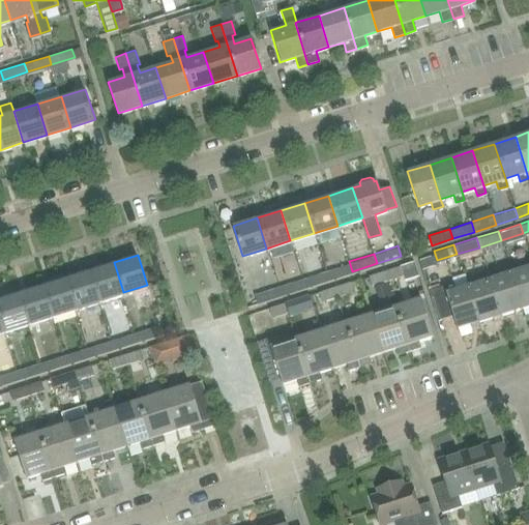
[(528,257),(508,264),(510,271),(522,307),(528,304),(528,257)]
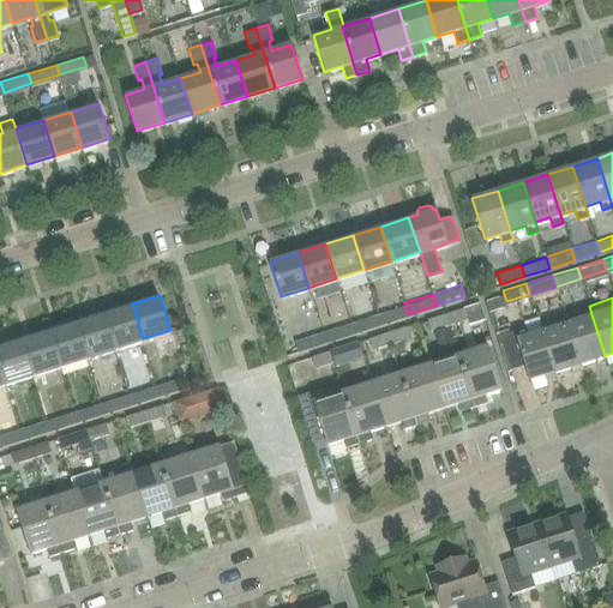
[(380,323),(408,314),(404,302),(377,312),(380,323)]
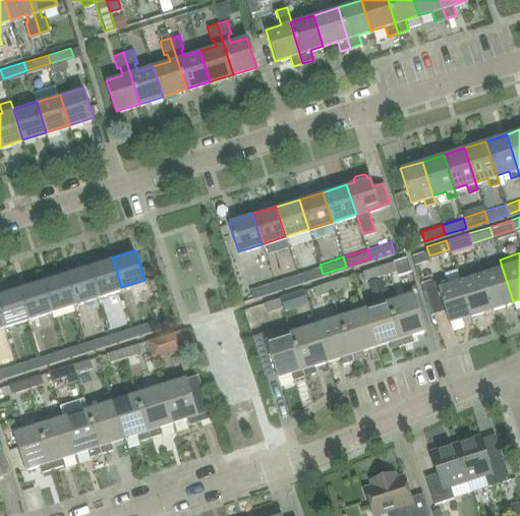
[(121,287),(112,258),(88,266),(98,295),(121,287)]
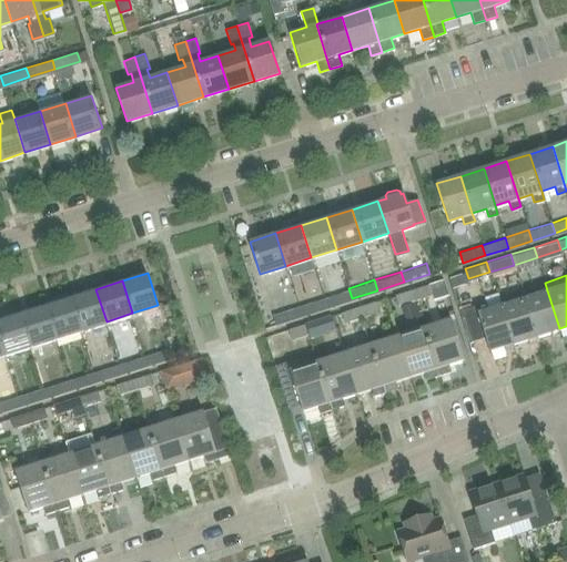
[(428,283),(411,288),(414,298),(431,294),(428,283)]
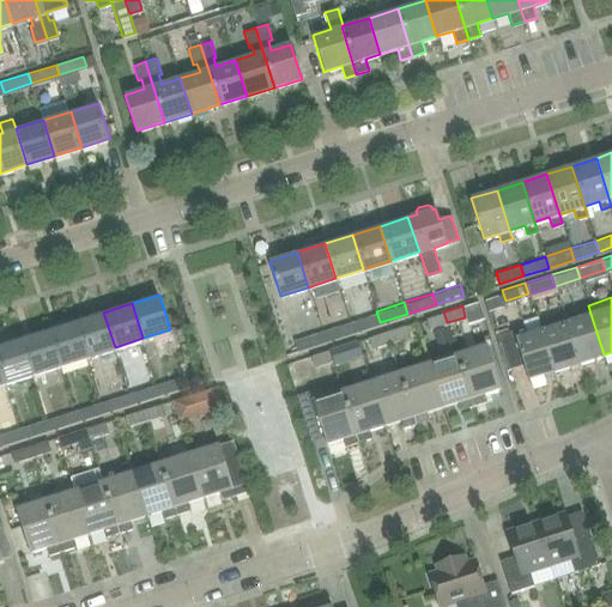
[(573,310),(563,314),(579,363),(604,354),(591,314),(575,319),(573,310)]
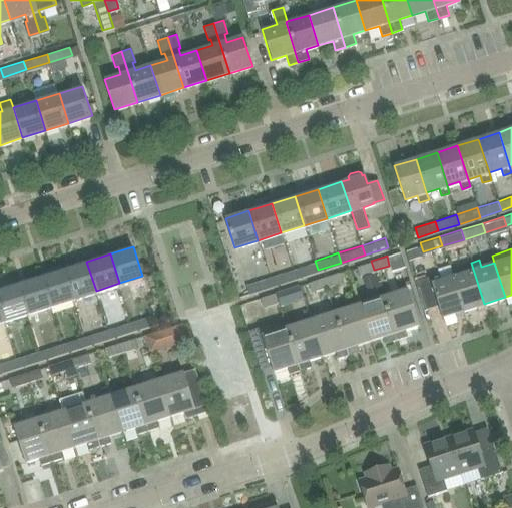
[(295,278),(318,270),(315,261),(292,268),(295,278)]
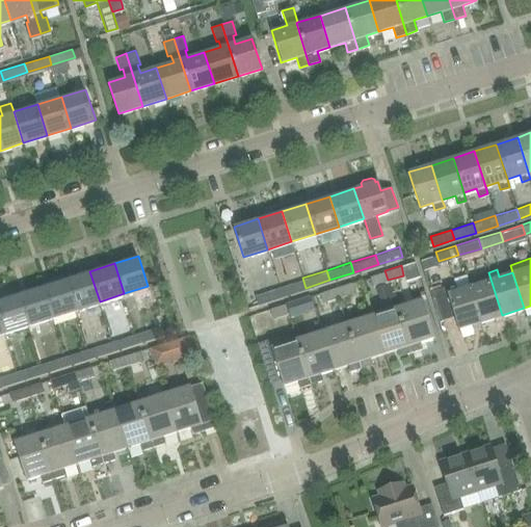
[(388,280),(385,270),(368,275),(371,285),(388,280)]
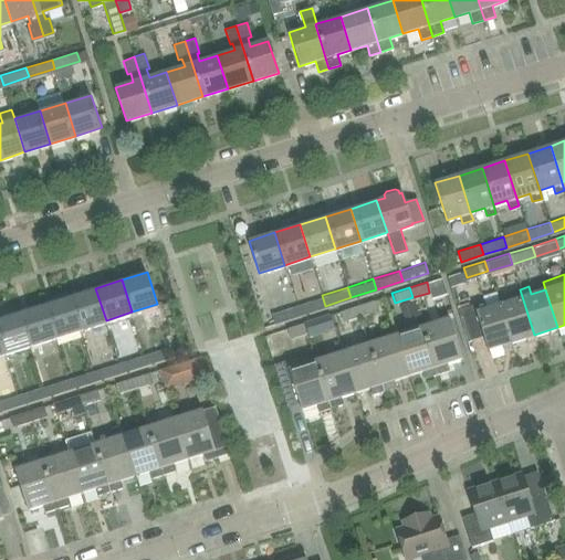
[(106,320),(95,288),(70,296),(80,328),(106,320)]
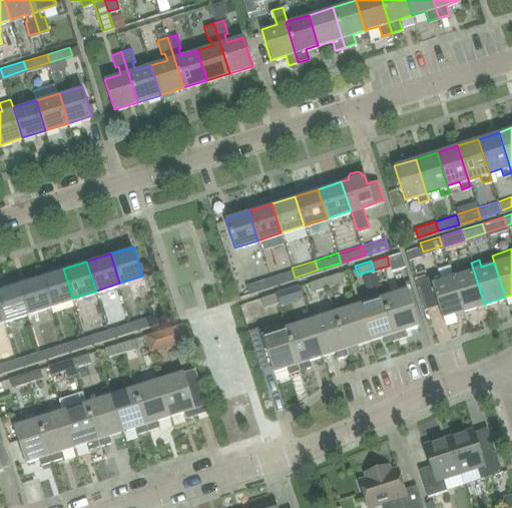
[(471,263),(450,269),(452,276),(463,311),(484,304),(471,263)]
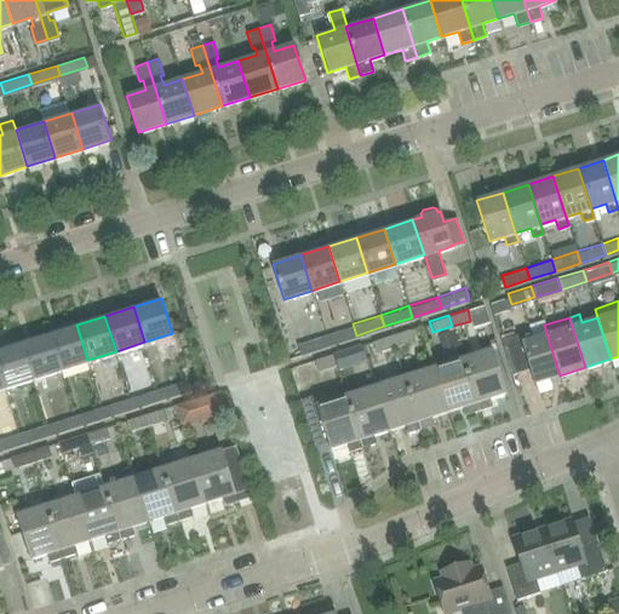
[(328,344),(356,336),(353,323),(325,333),(328,344)]
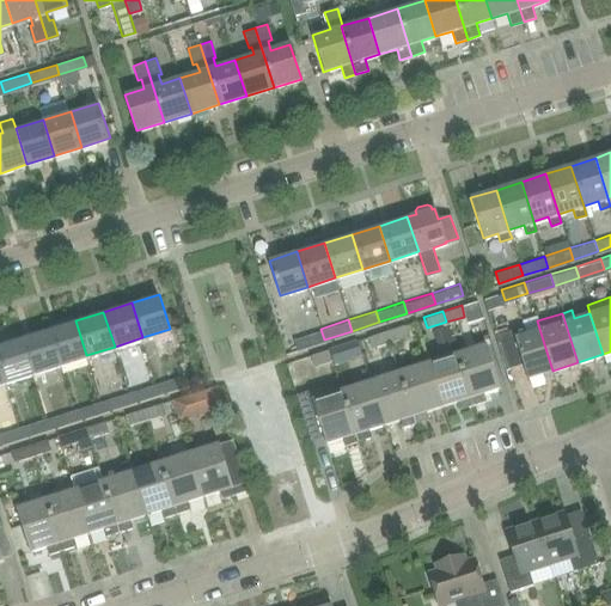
[(86,355),(75,320),(48,329),(59,363),(86,355)]
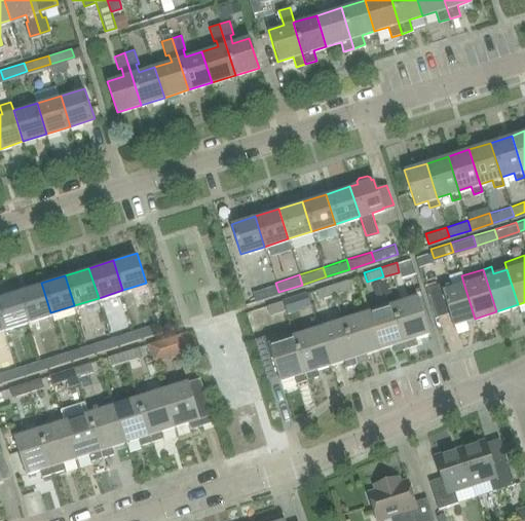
[(346,277),(331,283),(334,293),(350,288),(346,277)]
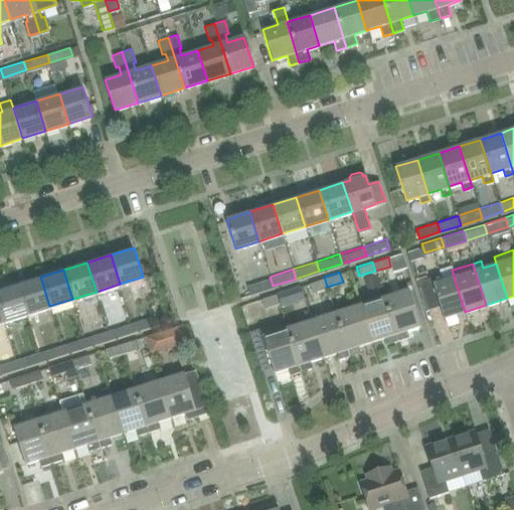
[(432,284),(443,319),(465,312),(454,277),(442,281),(439,274),(431,277),(434,283),(432,284)]
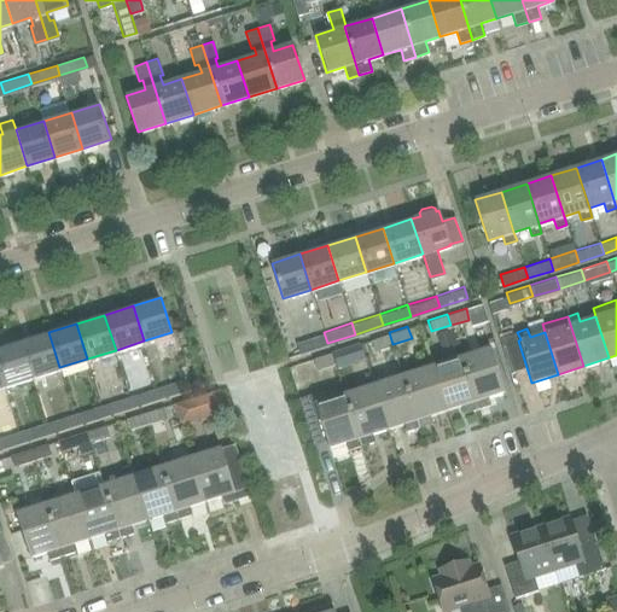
[(48,332),(21,341),(31,377),(59,367),(48,332)]
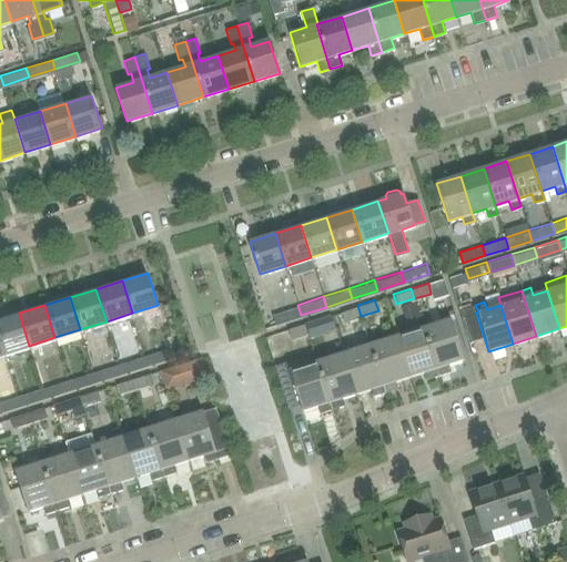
[(275,324),(301,315),(297,305),(272,313),(275,324)]
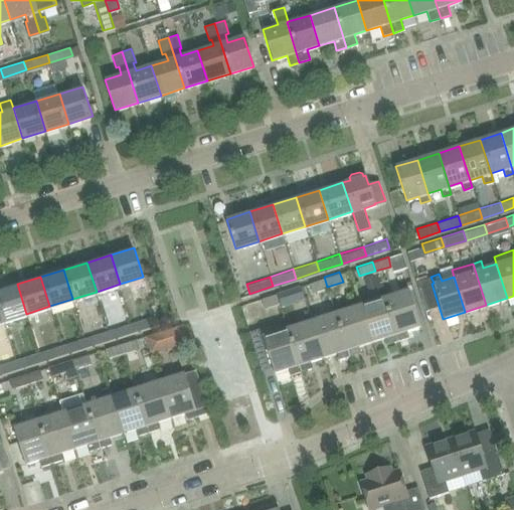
[(327,287),(324,277),(300,285),(303,295),(327,287)]
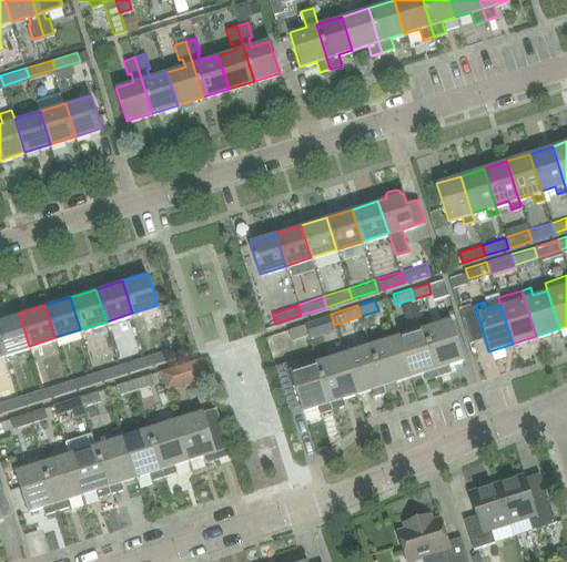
[(0,345),(2,354),(29,346),(19,313),(0,318),(0,345)]
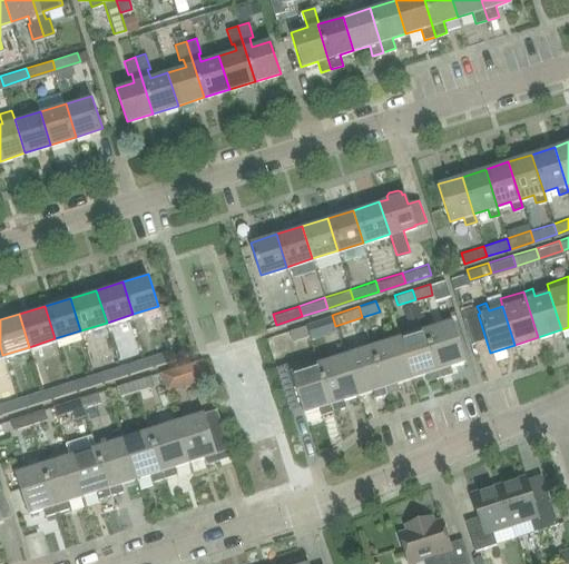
[(305,324),(308,335),(325,329),(323,318),(305,324)]
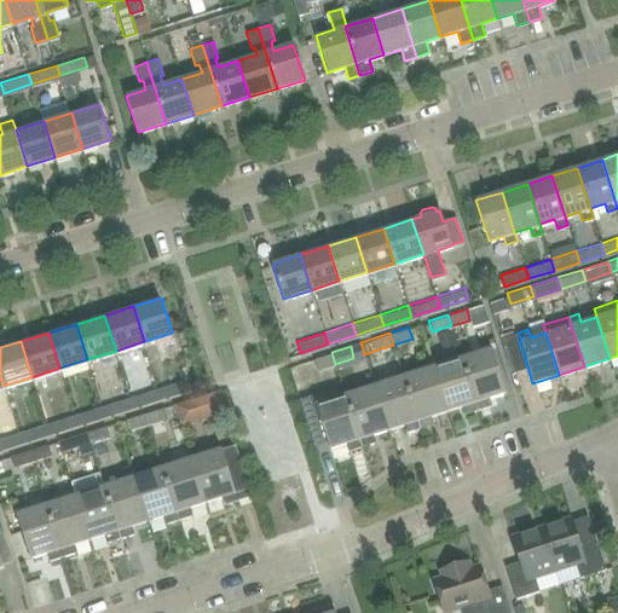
[(491,347),(461,357),(478,408),(489,404),(487,397),(504,391),(491,347)]
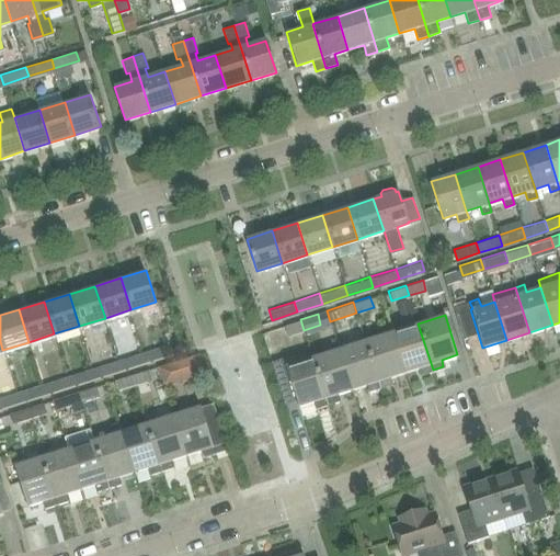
[(287,336),(304,330),(300,319),(284,325),(287,336)]
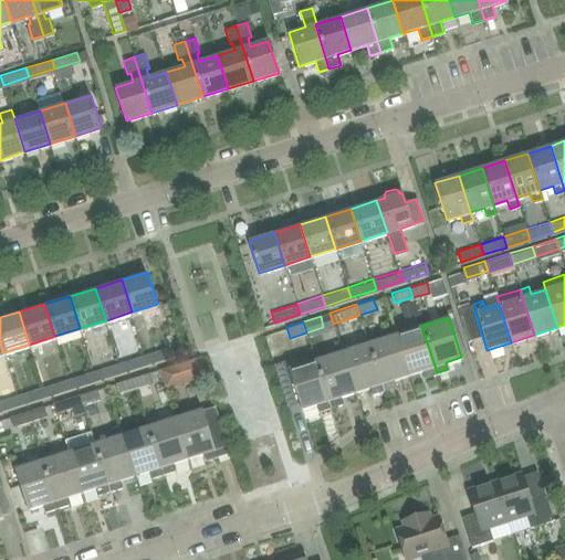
[(421,326),(395,335),(408,373),(422,369),(425,377),(437,372),(421,326)]
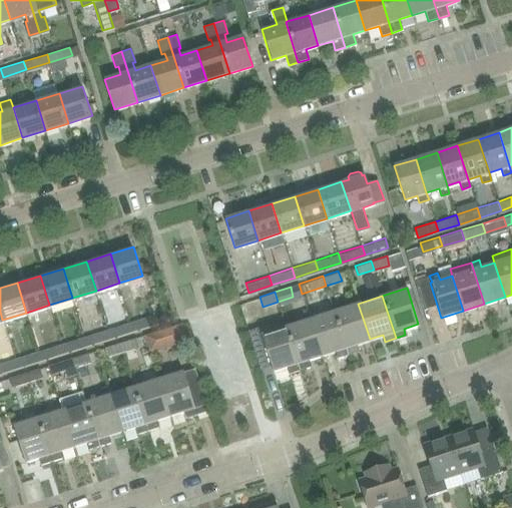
[(358,304),(334,311),(347,353),(358,350),(356,344),(370,339),(358,304)]
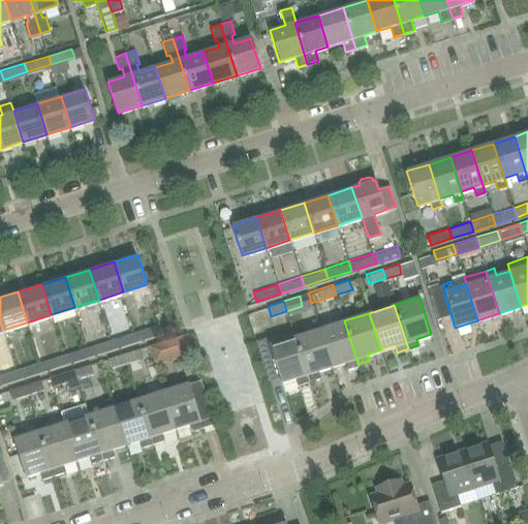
[(344,320),(319,329),(331,365),(344,361),(347,368),(358,364),(344,320)]
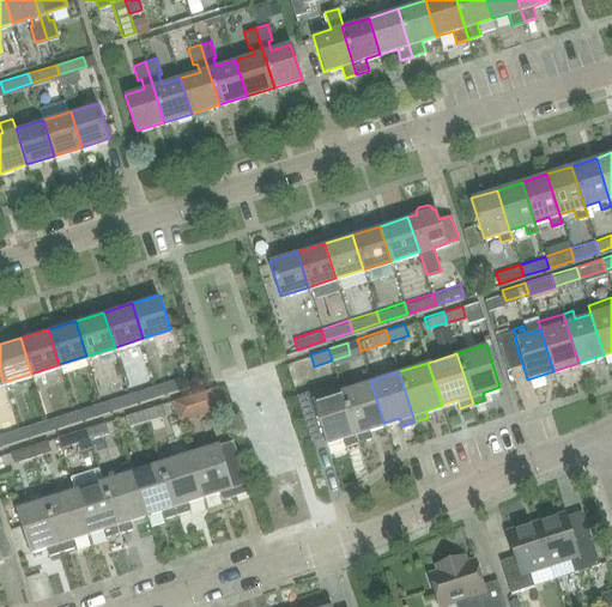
[(156,382),(159,394),(180,388),(176,376),(156,382)]
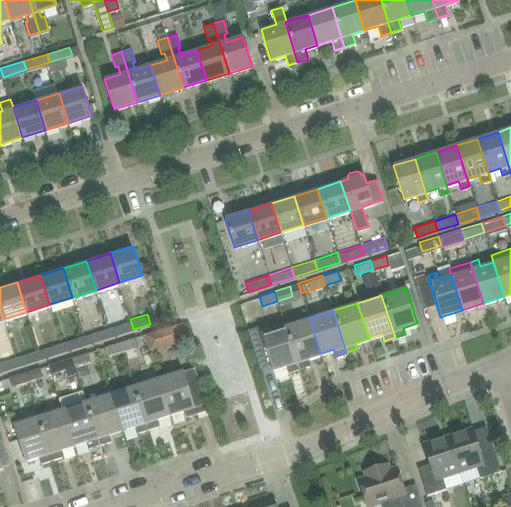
[(309,318),(285,326),(298,368),(309,364),(307,357),(320,353),(309,318)]
